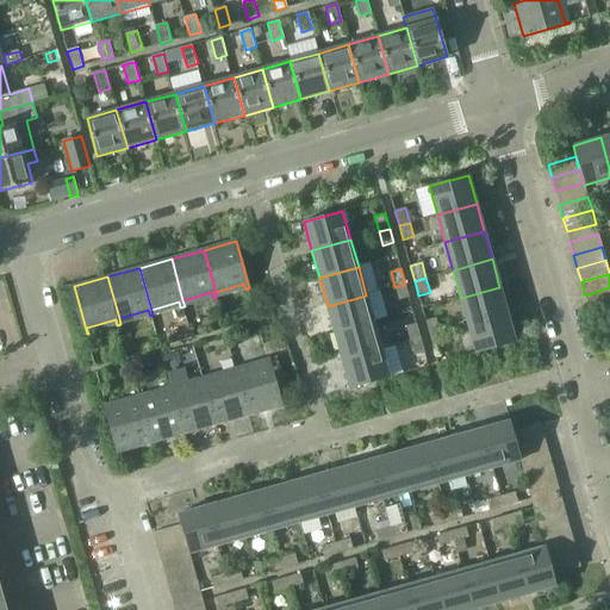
[(410,298),(405,284),(394,287),(399,302),(410,298)]
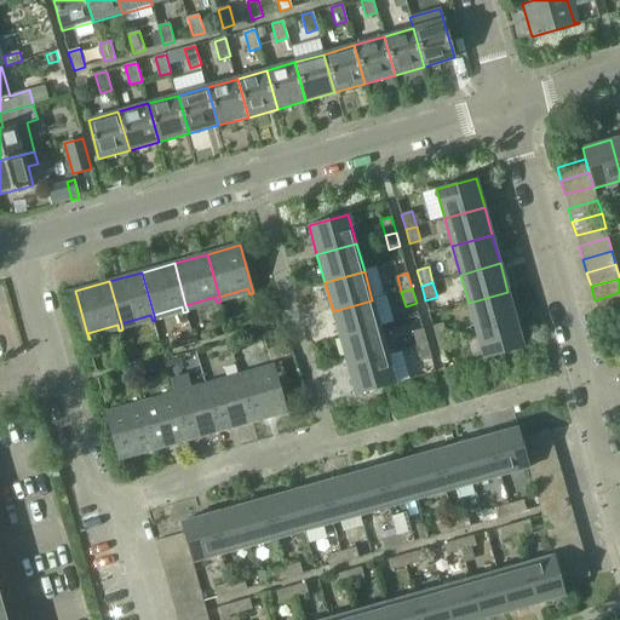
[(476,331),(516,320),(507,292),(469,303),(476,331)]
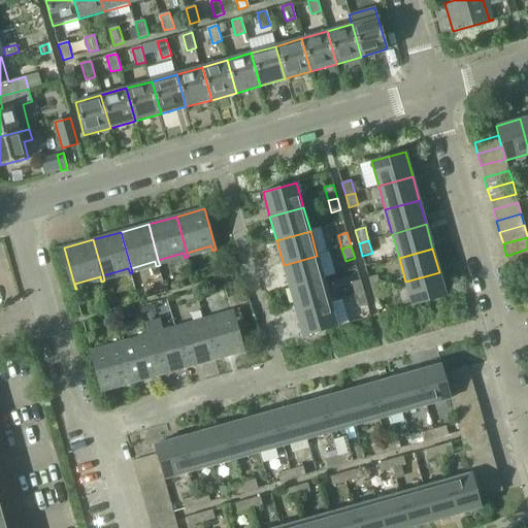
[(509,267),(527,261),(527,249),(506,256),(509,267)]
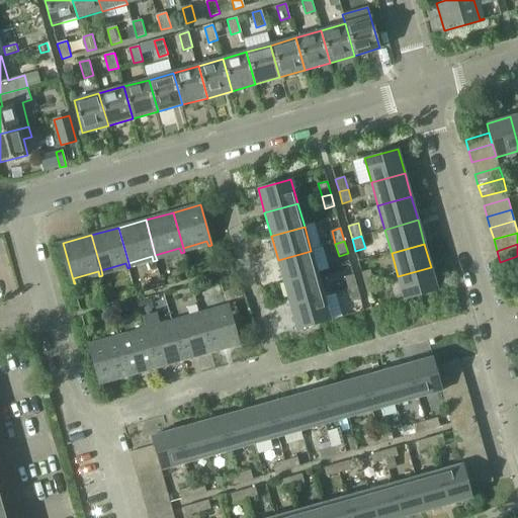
[(284,283),(318,273),(311,251),(278,260),(284,283)]
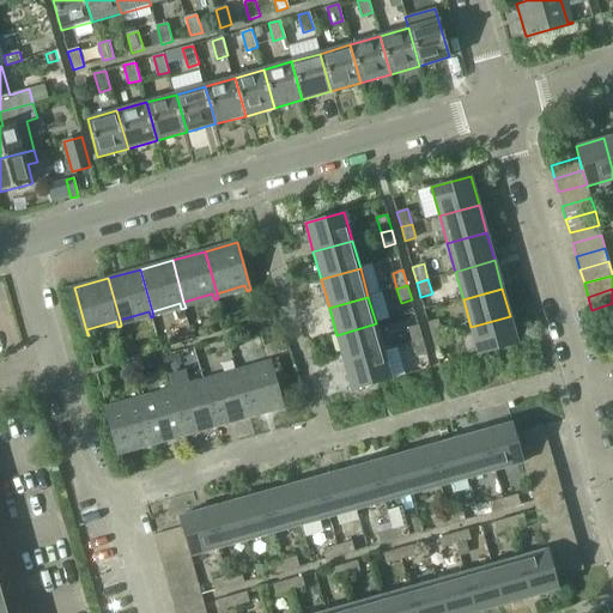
[(471,327),(479,354),(517,344),(510,316),(471,327)]
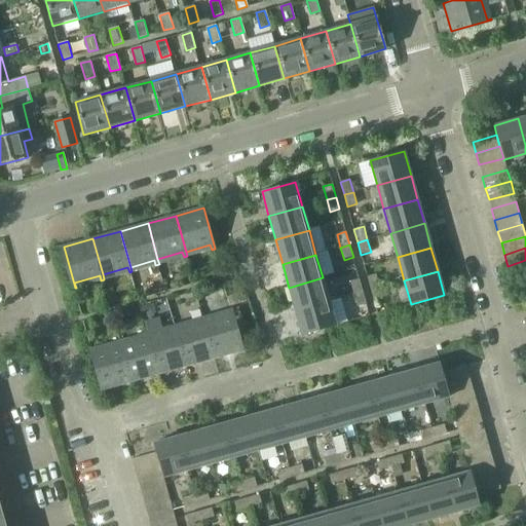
[(367,277),(371,290),(380,288),(377,274),(367,277)]
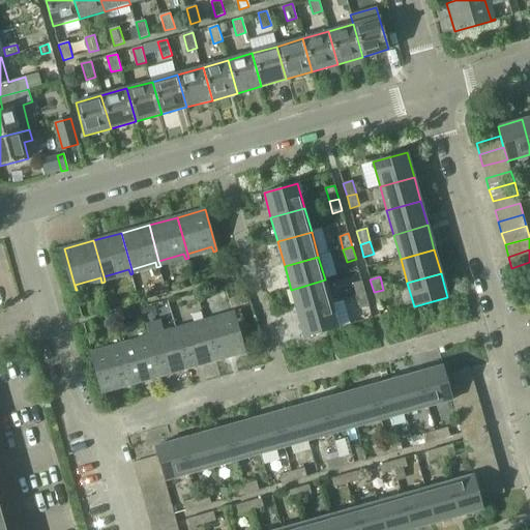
[(325,280),(291,290),(298,314),(331,304),(325,280)]
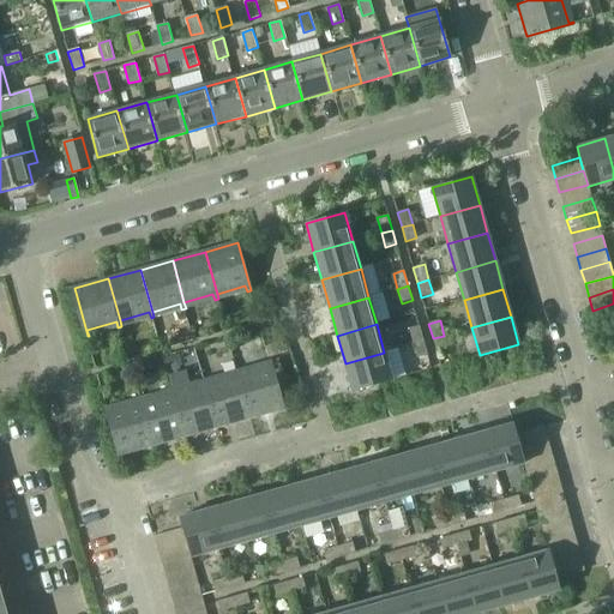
[(409,330),(414,344),(423,342),(420,326),(409,330)]
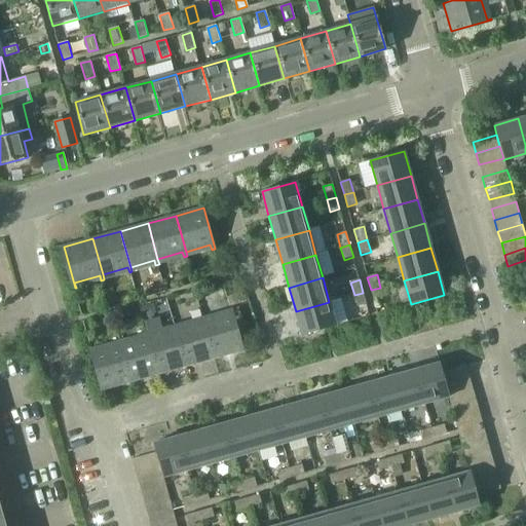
[(371,290),(375,302),(384,300),(380,288),(371,290)]
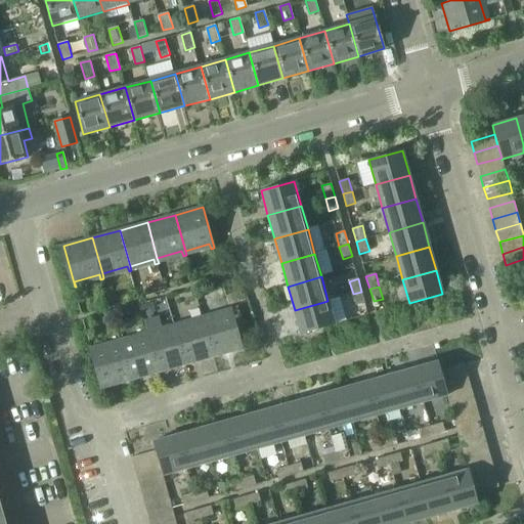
[(365,304),(361,292),(353,294),(356,306),(365,304)]
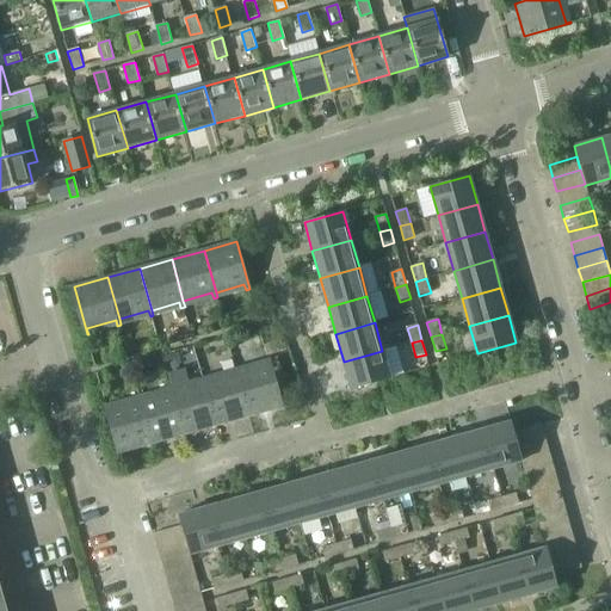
[(382,351),(344,362),(351,390),(390,378),(382,351)]
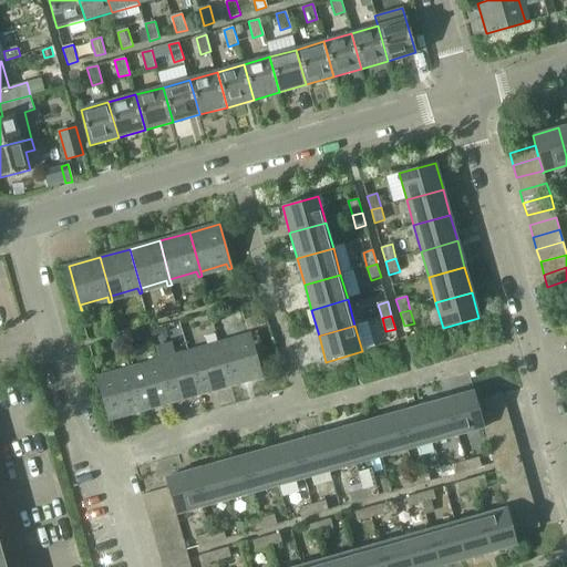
[(219,349),(230,387),(263,378),(250,334),(249,334),(250,340),(223,348),(222,342),(218,343),(219,349)]
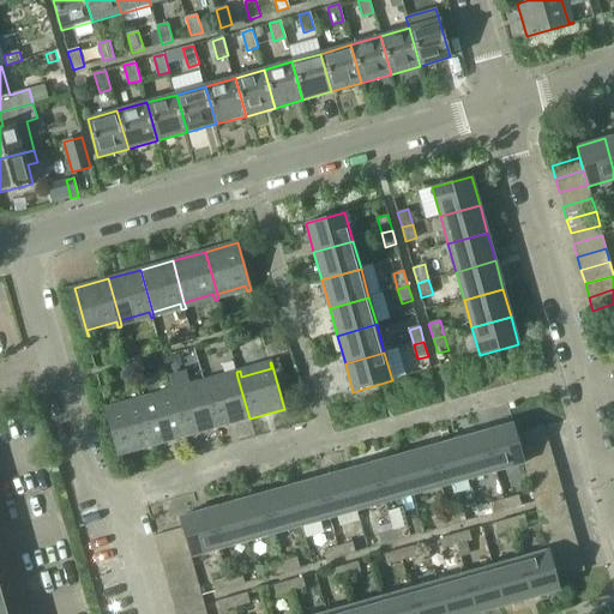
[(205,386),(217,428),(250,419),(238,378),(209,385),(208,379),(204,380),(206,386),(205,386)]
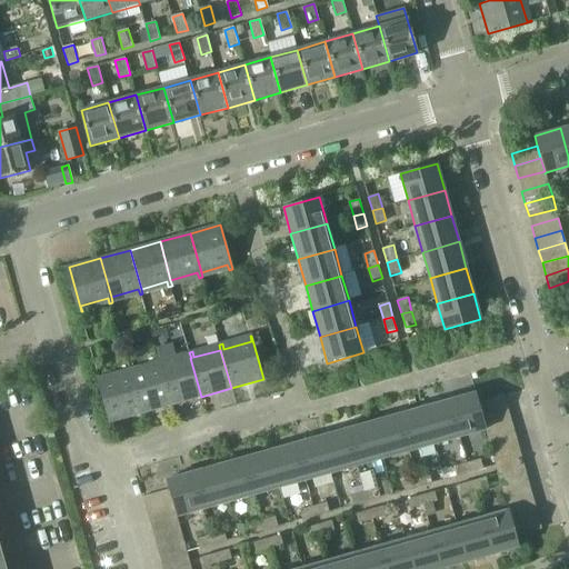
[(160,367),(170,405),(201,397),(190,358),(163,366),(162,360),(159,361),(161,366),(160,367)]
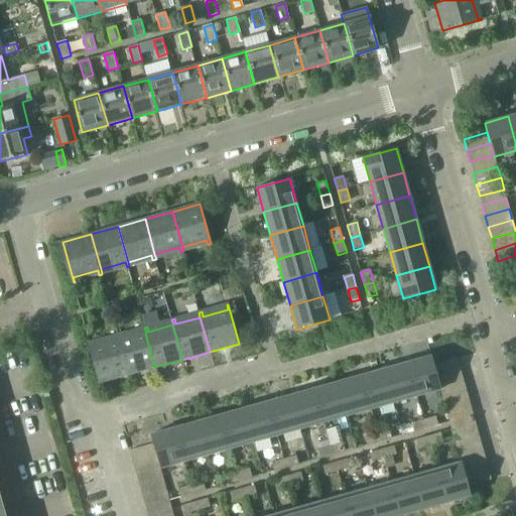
[(154,367),(145,333),(121,339),(120,334),(117,335),(119,340),(128,374),(154,367)]
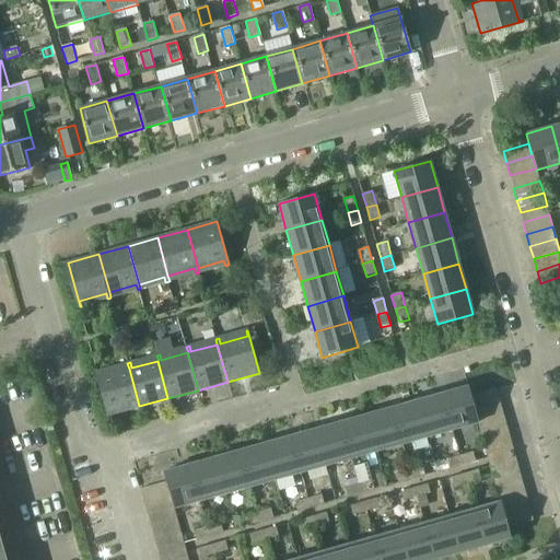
[(101,371),(98,371),(111,415),(139,406),(129,369),(102,375),(101,371)]
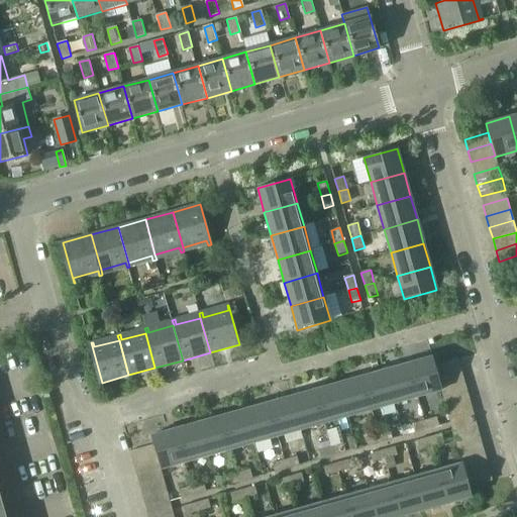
[(432,356),(408,364),(418,397),(441,391),(442,391),(441,388),(438,377),(435,365),(432,356)]
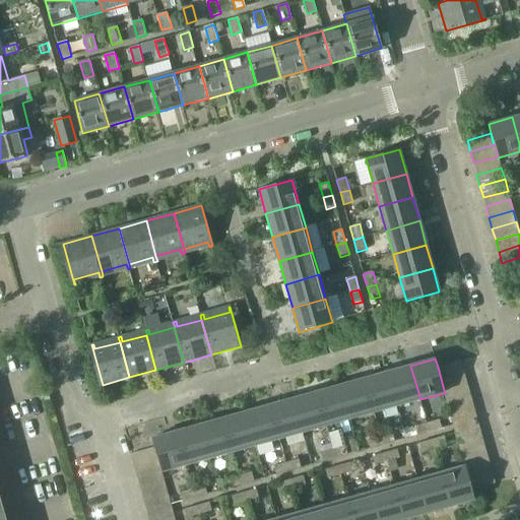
[(460,361),(438,367),(441,379),(464,372),(460,361)]
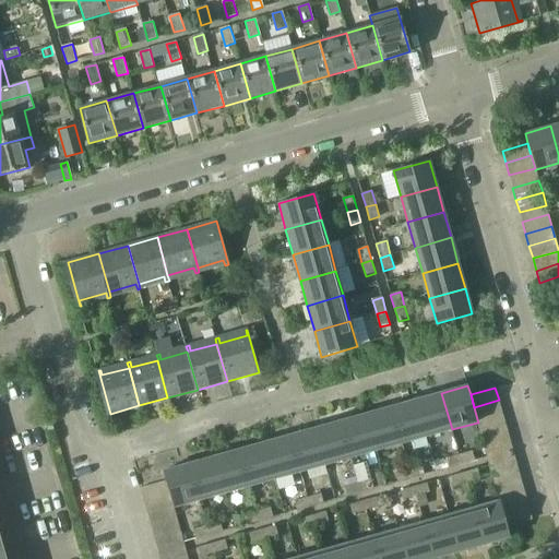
[(426,437),(452,429),(441,393),(416,401),(426,437)]
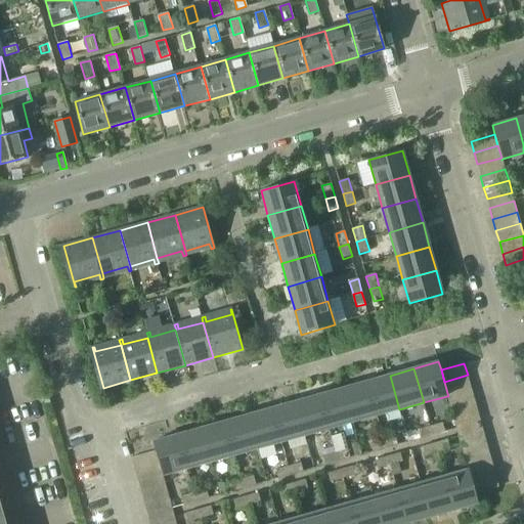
[(444,382),(447,393),(471,387),(468,375),(444,382)]
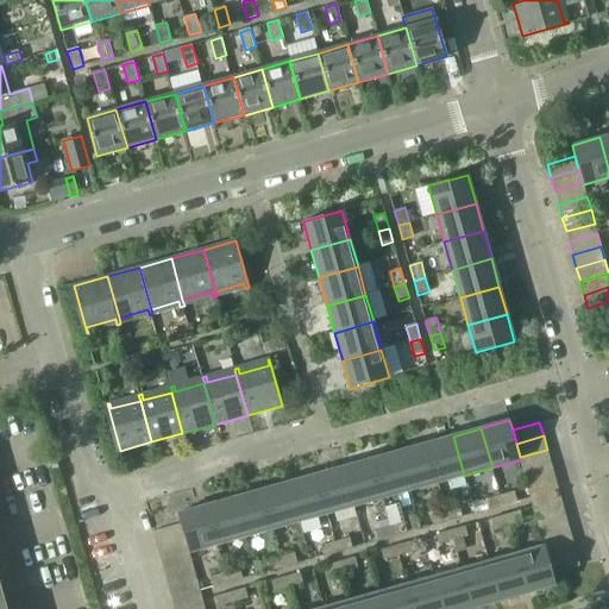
[(437,483),(464,476),(453,437),(425,444),(437,483)]
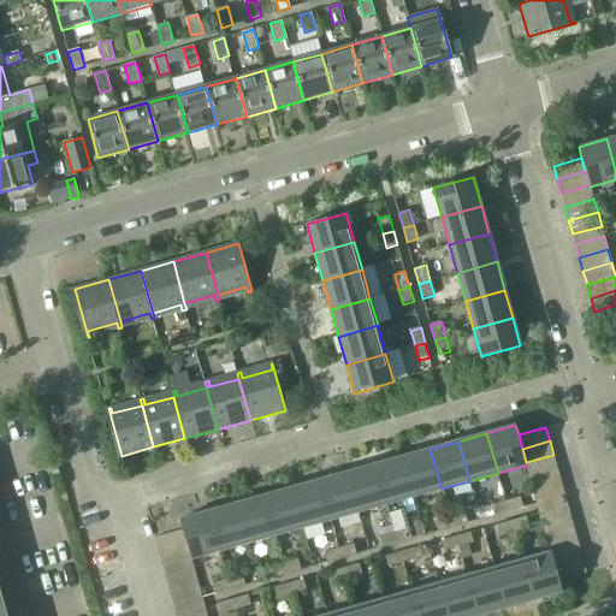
[(430,449),(403,457),(414,497),(442,489),(430,449)]
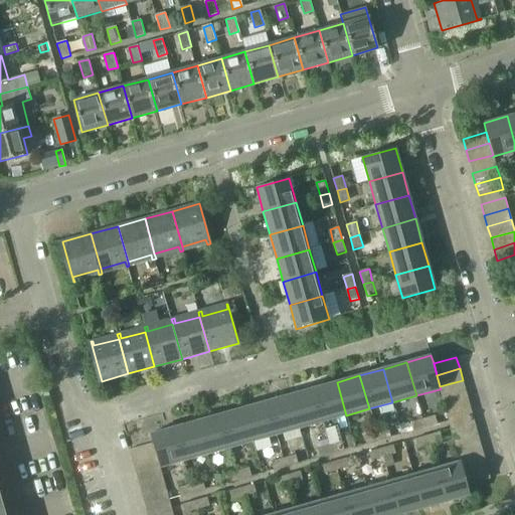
[(463,380),(440,386),(441,389),(440,389),(443,398),(466,392),(463,380)]
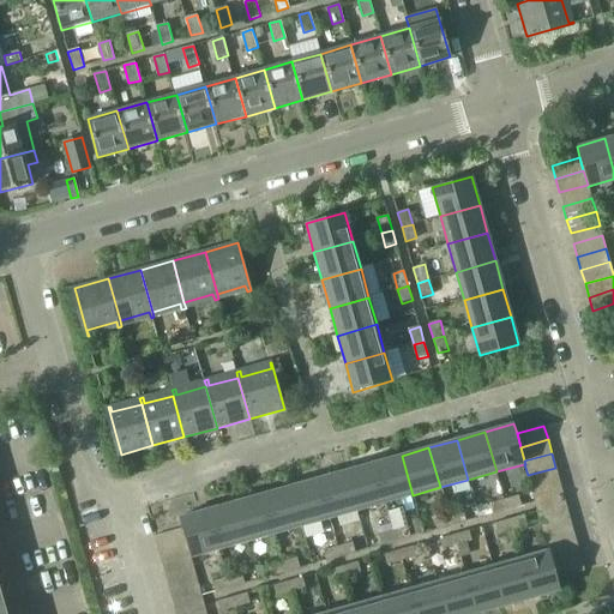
[(402,456),(374,463),(385,503),(413,495),(402,456)]
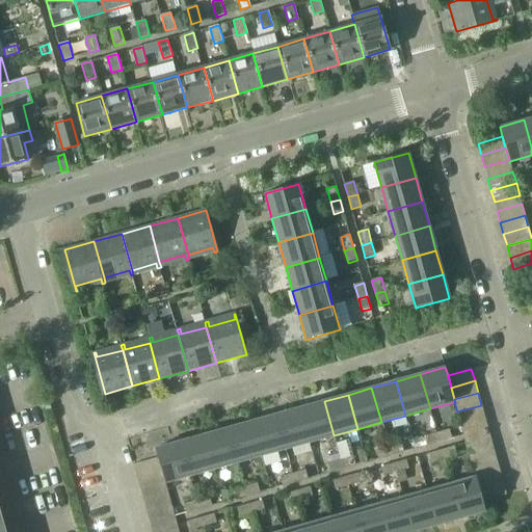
[(324,401),(299,408),(310,443),(334,435),(324,401)]
